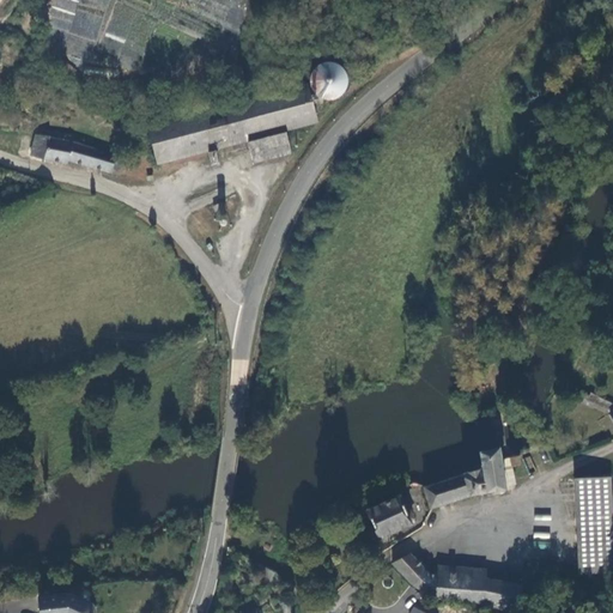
[(345,70),(341,65),(337,61),(329,60),(323,61),(317,64),(313,70),(311,73),(311,77),(313,83),(314,87),(319,92),(323,95),(329,96),(335,95),(340,92),(345,87),(346,80),(346,74),(345,70)]
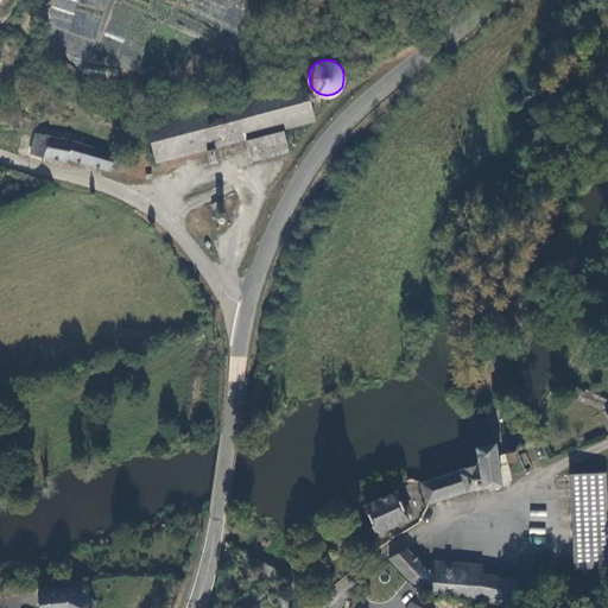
[(246,139),(285,130),(317,121),(309,87),(149,127),(158,162),(246,139)]
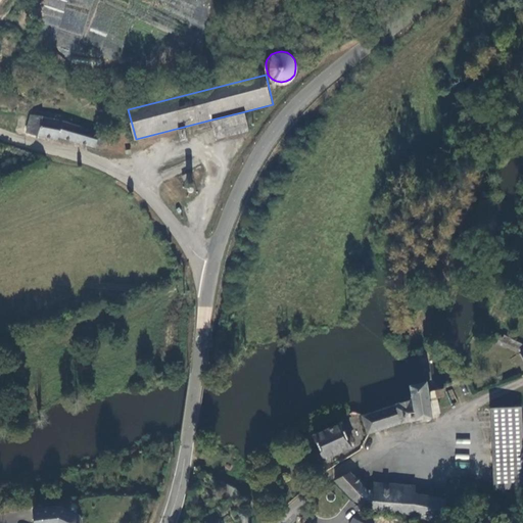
[(251,132),(245,111),(211,120),(217,141),(251,132)]
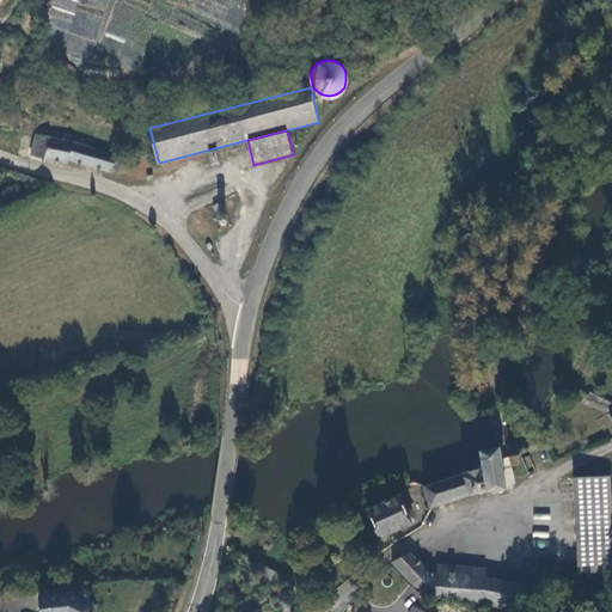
[(35,140),(30,161),(66,171),(68,163),(110,175),(111,172),(120,175),(124,167),(117,161),(92,153),(78,148),(67,146),(35,140)]
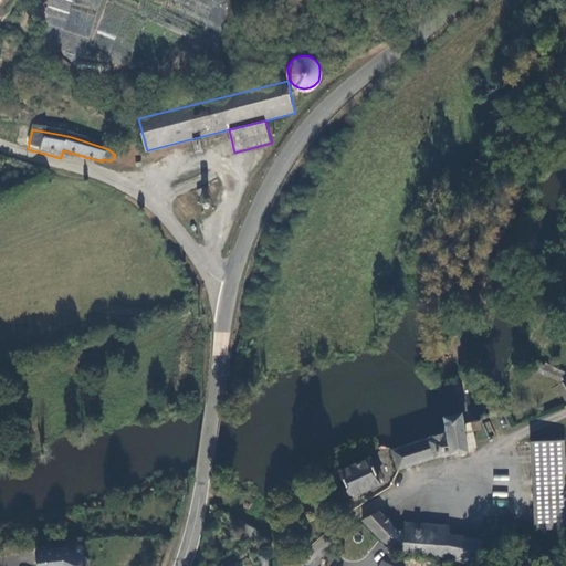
[(548,375),(565,383),(565,374),(552,367),(548,375)]
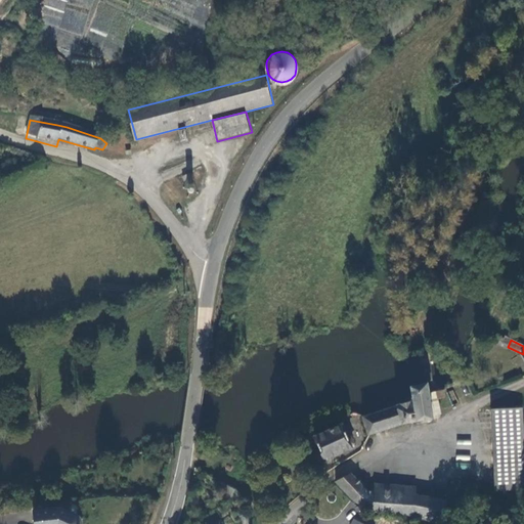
[(435,419),(428,384),(406,389),(409,402),(366,418),(372,436),(412,425),(435,419)]
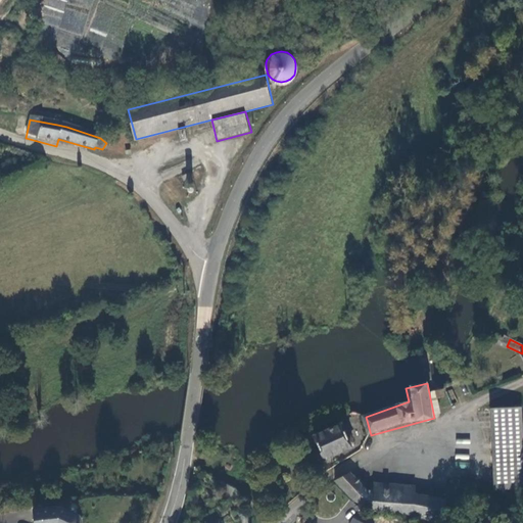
[(438,399),(446,397),(444,389),(440,390),(436,391),(438,399)]
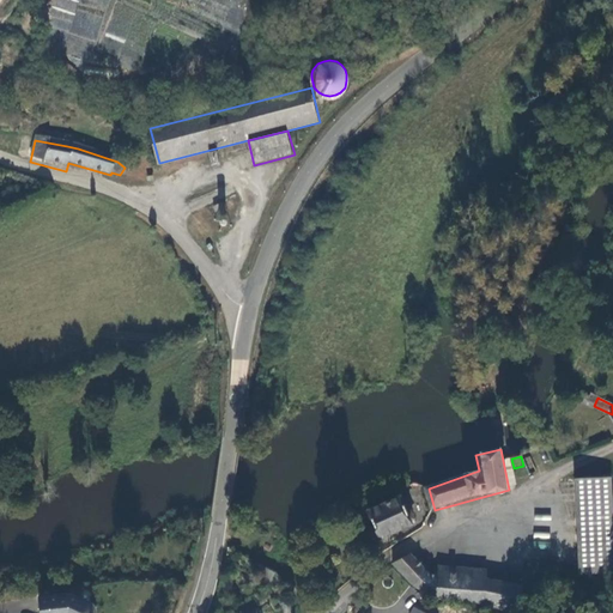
[(517,480),(519,479),(527,477),(523,466),(514,468),(517,480)]
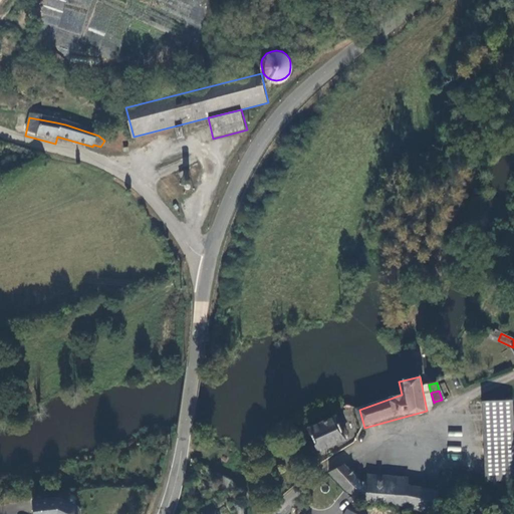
[(513,417),(513,402),(505,403),(509,434),(513,434),(513,417)]
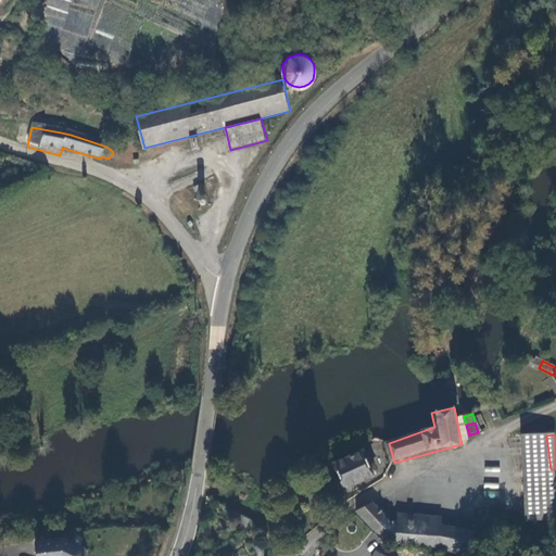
[(555,520),(555,469),(551,469),(546,436),(522,437),(528,522),(555,520)]
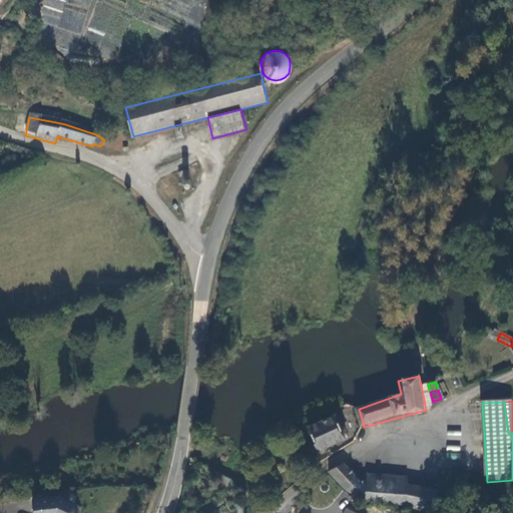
[(340,417),(311,432),(321,453),(350,438),(340,417)]
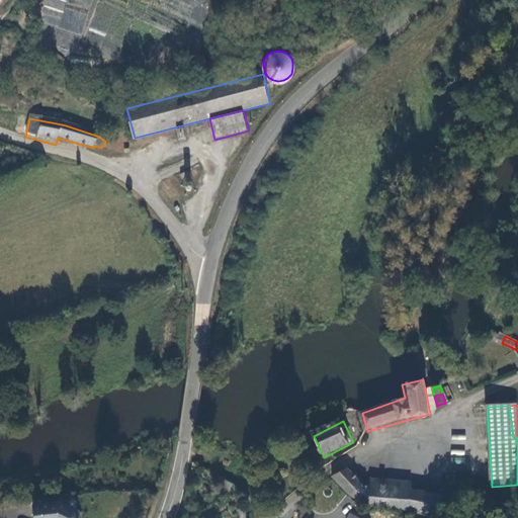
[(465,444),(465,435),(451,434),(451,443),(465,444)]
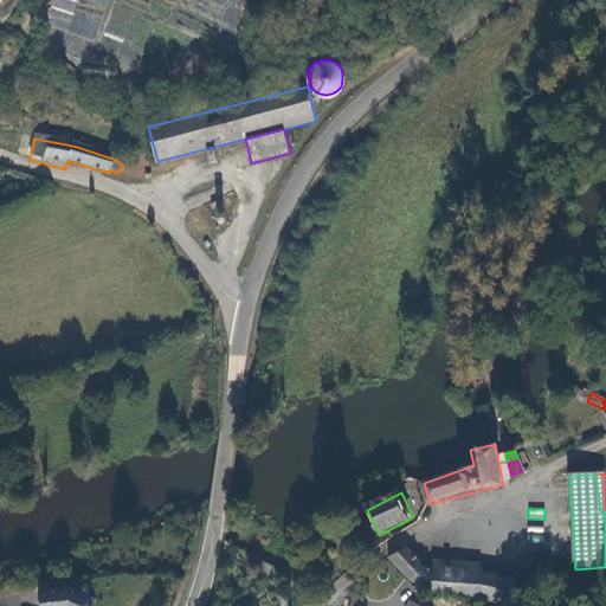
[(427,572),(413,553),(412,550),(395,560),(413,580),(436,593),(482,597),(483,575),(427,572)]
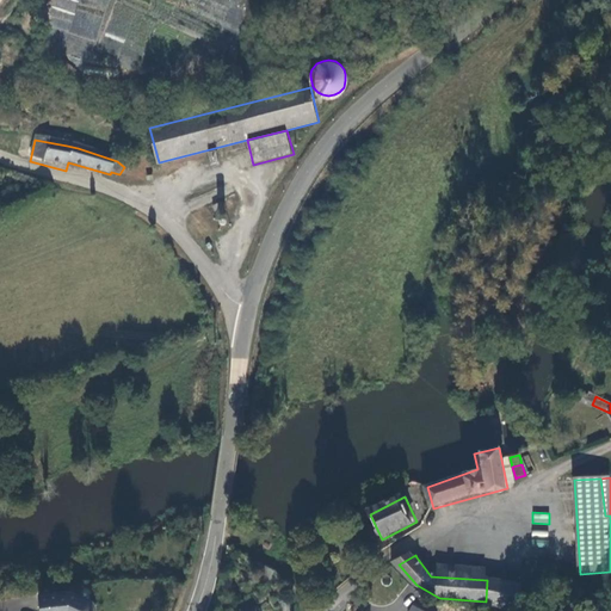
[(432,568),(431,576),(487,580),(488,573),(432,568)]
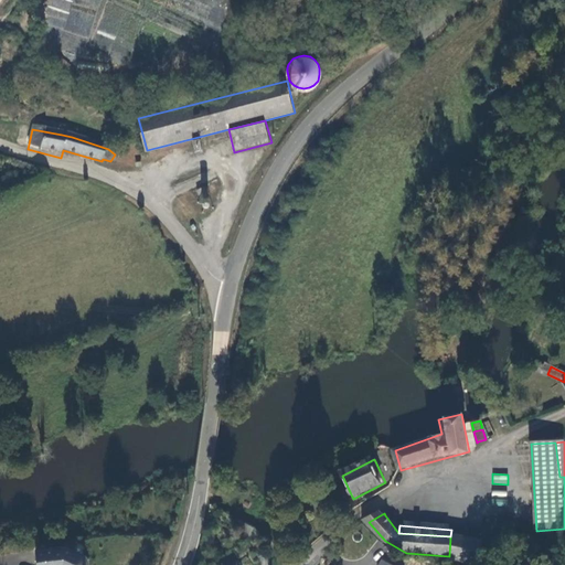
[(448,564),(478,564),(482,543),(450,536),(449,556),(448,564)]
